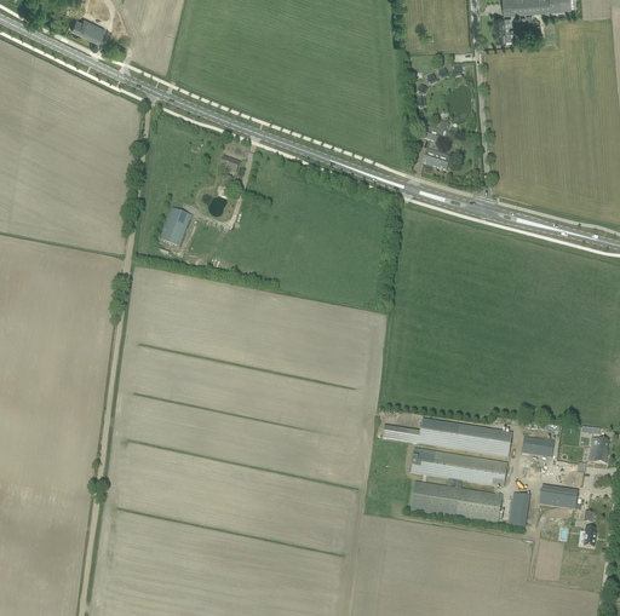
[(64,12),(69,3),(64,0),(49,0),(47,4),(64,12)]
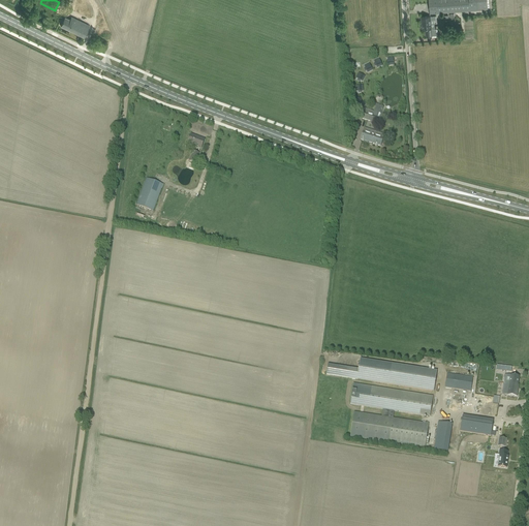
[(95,12),(97,0),(76,0),(75,7),(95,12)]
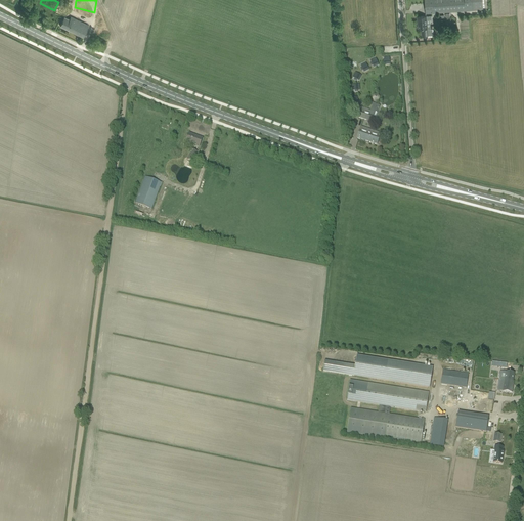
[(425,0),(426,10),(474,7),(483,6),(482,0),(425,0)]
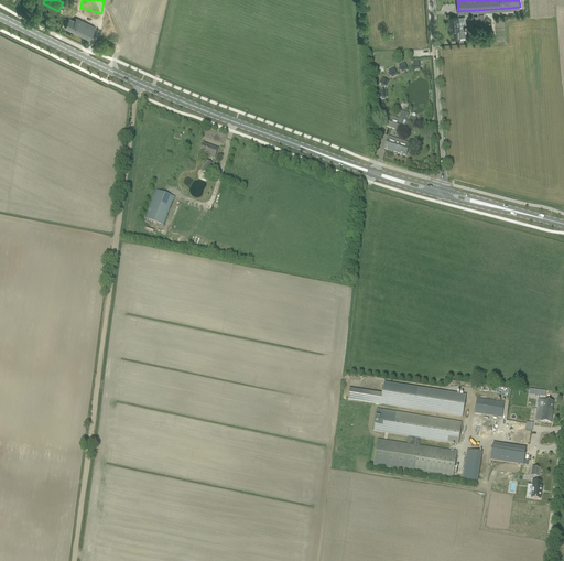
[(455,14),(449,14),(451,27),(453,27),(454,35),(461,35),(461,34),(466,34),(466,27),(464,28),(463,28),(463,24),(459,24),(459,18),(463,18),(465,18),(465,13),(458,14),(455,14)]
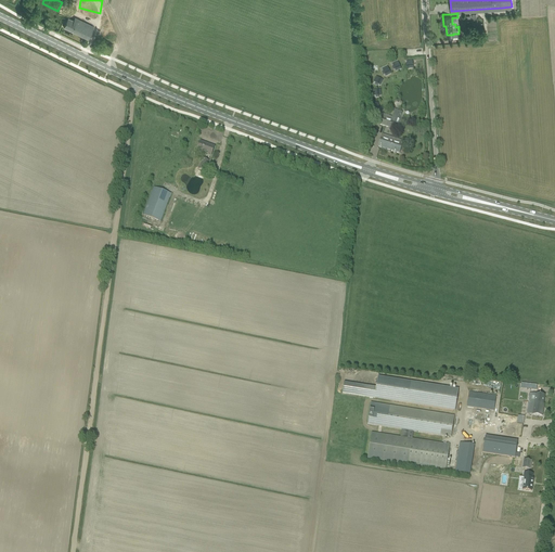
[(68,14),(66,18),(64,24),(89,36),(94,24),(75,14),(74,17),(68,14)]
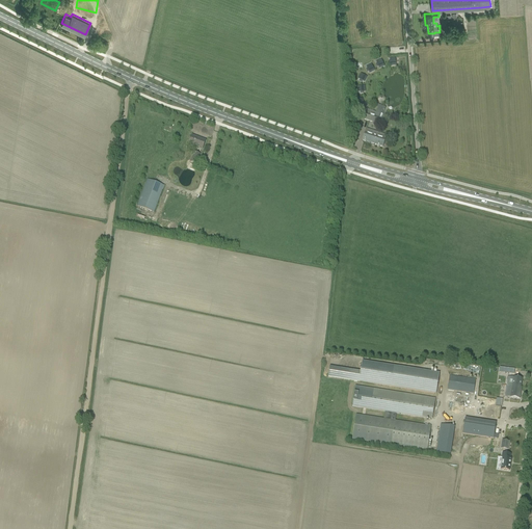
[(367,106),(364,116),(377,121),(380,111),(382,104),(378,103),(376,109),(367,106)]
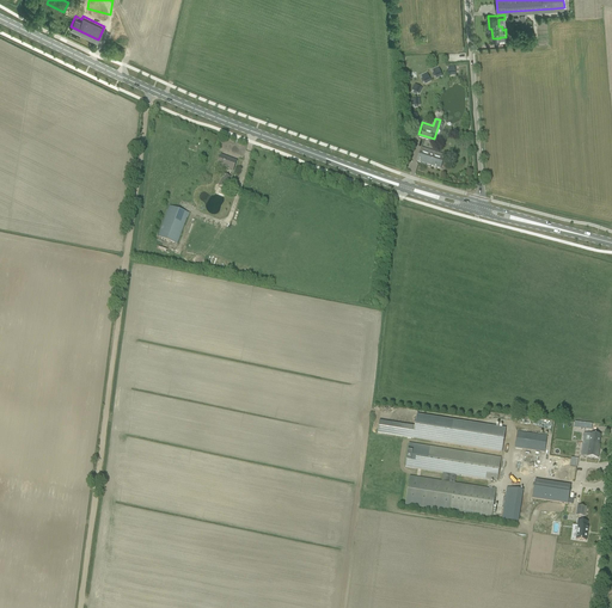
[(421,145),(418,153),(416,159),(440,166),(445,153),(421,145)]
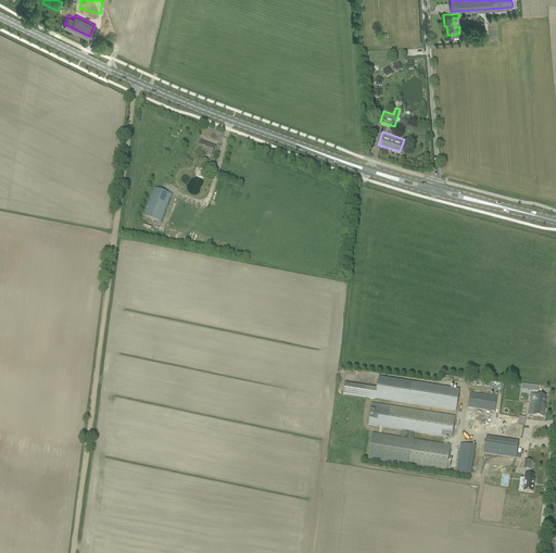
[(201,139),(199,143),(197,149),(211,154),(215,145),(201,139)]
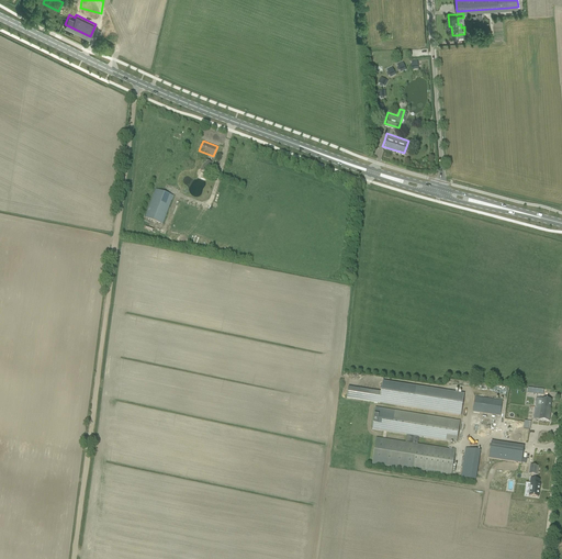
[(212,160),(206,158),(205,158),(201,168),(208,171),(212,160)]
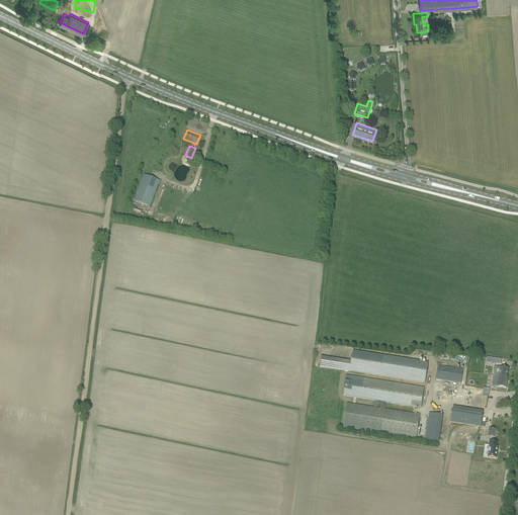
[(150,204),(160,178),(144,172),(134,197),(150,204)]
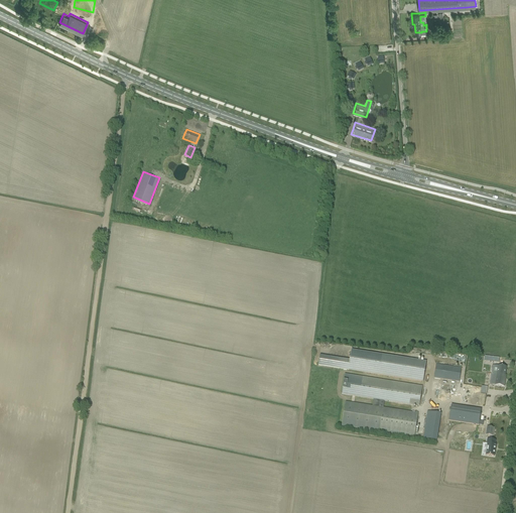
[(317,363),(422,379),(425,359),(351,348),(350,357),(319,353),(317,363)]
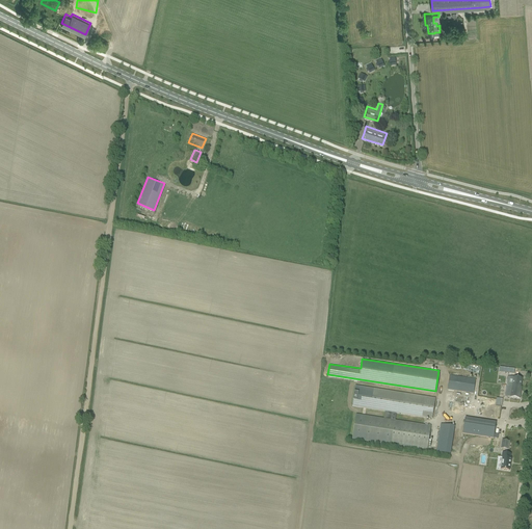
[(449,373),(447,387),(473,391),(475,377),(469,376),(469,374),(467,374),(467,375),(449,373)]
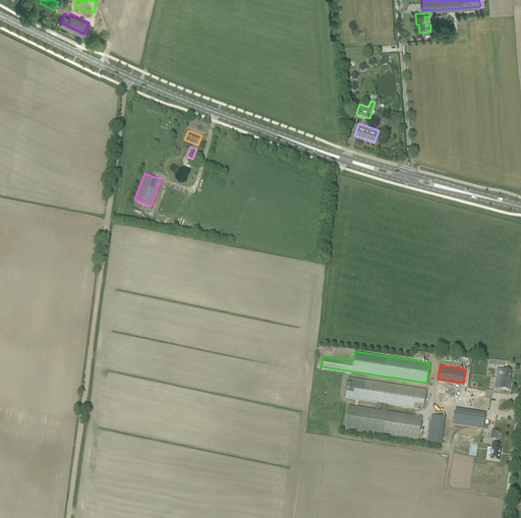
[(495,386),(498,386),(509,388),(511,377),(510,376),(511,368),(497,366),(496,375),(495,386)]
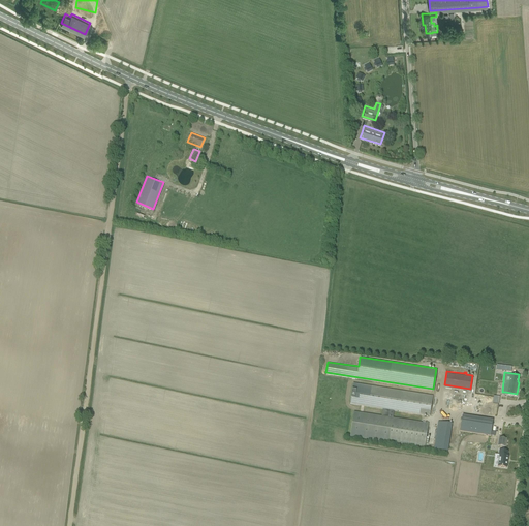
[(353,380),(350,402),(368,404),(382,407),(381,413),(353,409),(350,434),(425,445),(428,421),(393,415),(394,408),(430,414),(433,393),(371,383),(353,380)]
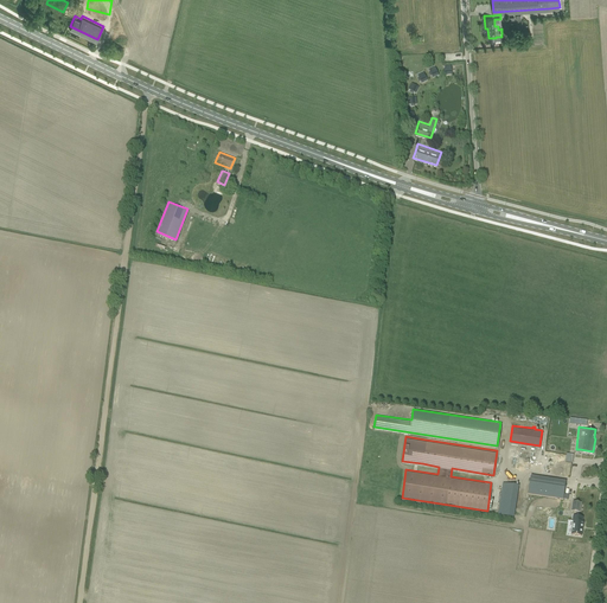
[(531,475),(528,493),(563,498),(566,480),(531,475)]
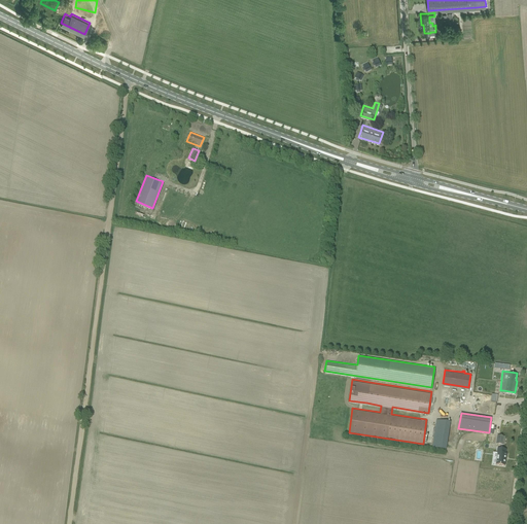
[(432,442),(431,445),(442,447),(447,419),(435,417),(432,442)]
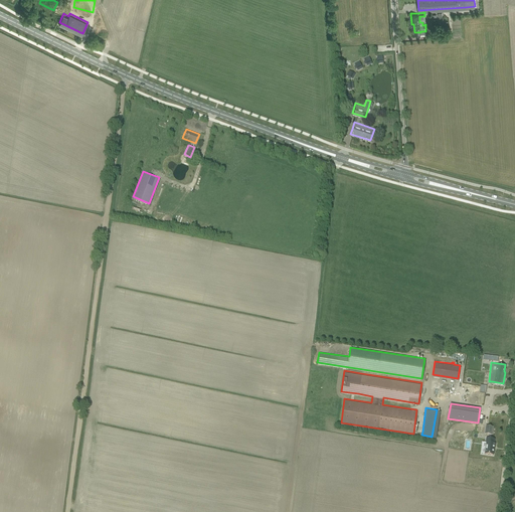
[(486,423),(484,432),(491,433),(493,424),(486,423)]
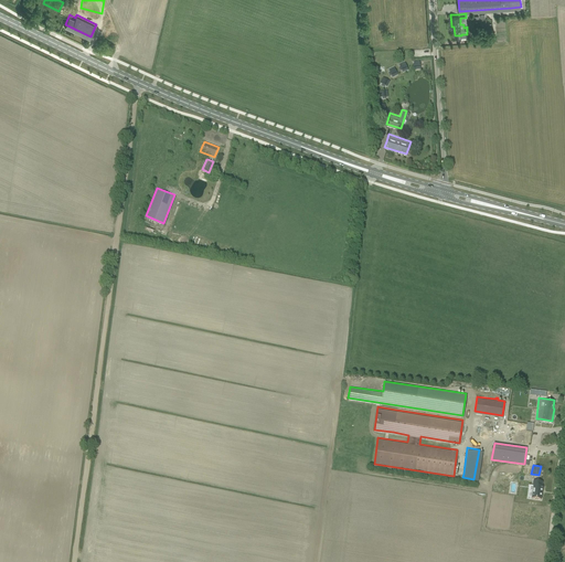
[(532,496),(541,497),(543,484),(542,484),(543,479),(533,478),(533,483),(533,484),(532,496)]
